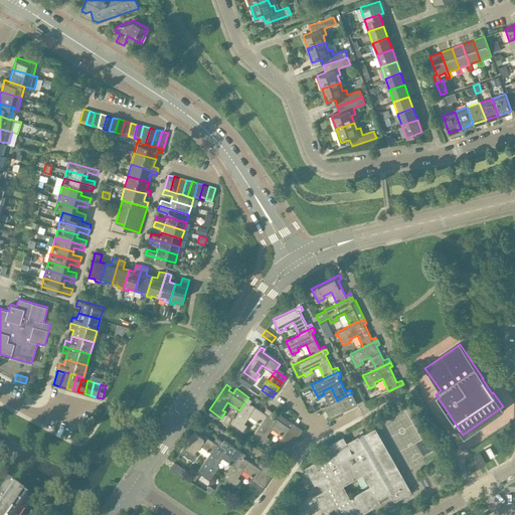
[(352,393),(346,395),(352,407),(357,404),(352,393)]
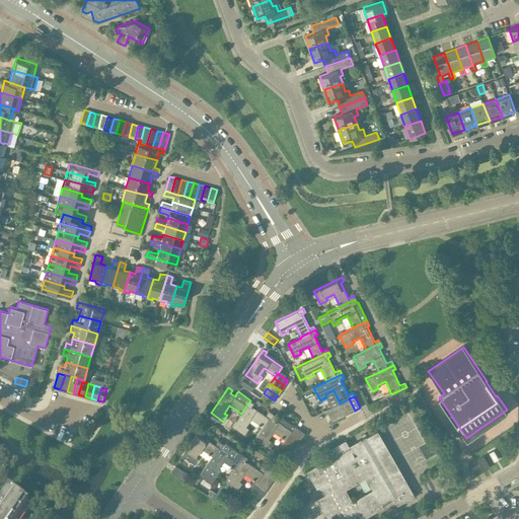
[(344,401),(349,413),(355,411),(349,398),(344,401)]
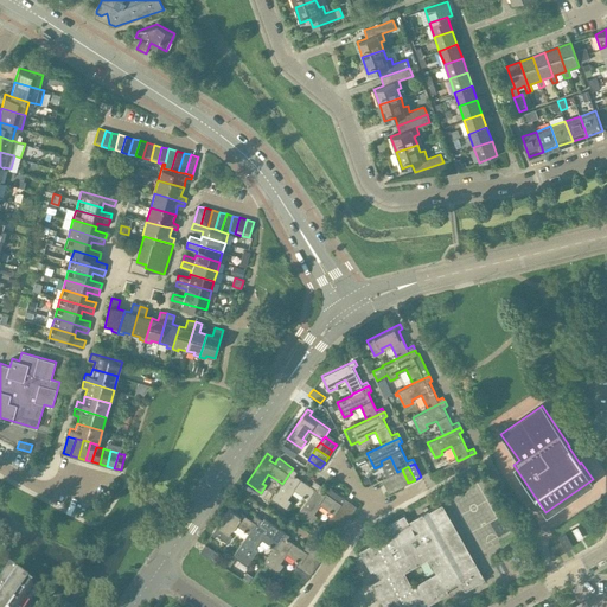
[(293,468),(282,484),(272,498),(286,508),(292,500),(288,498),(294,490),(307,498),(319,483),(314,480),(311,485),(295,474),(298,471),(293,468)]
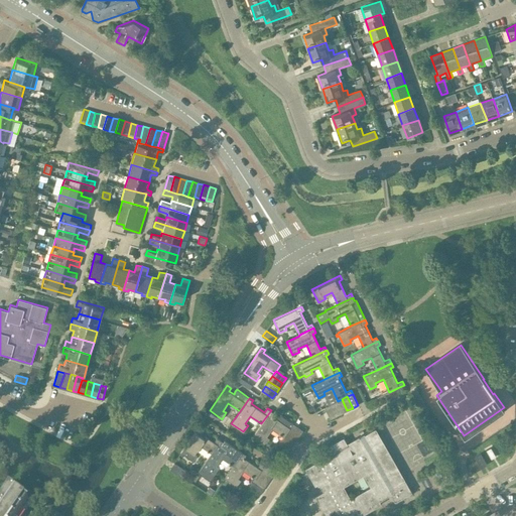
[(347,410),(342,399),(338,401),(336,402),(339,407),(342,413),(347,410)]
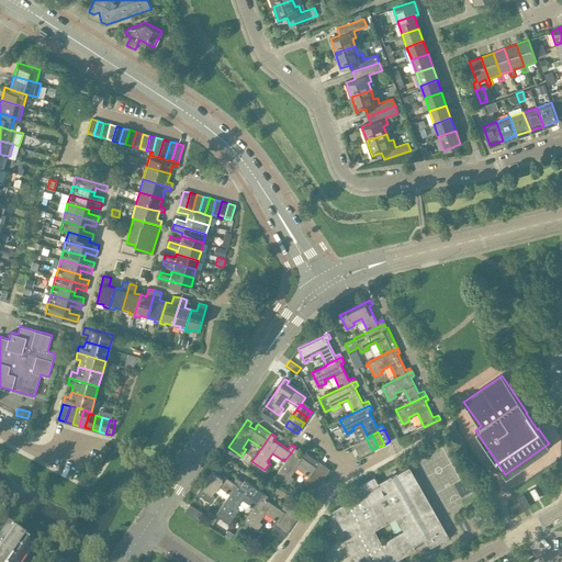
[(357,449),(369,444),(366,438),(353,444),(357,449)]
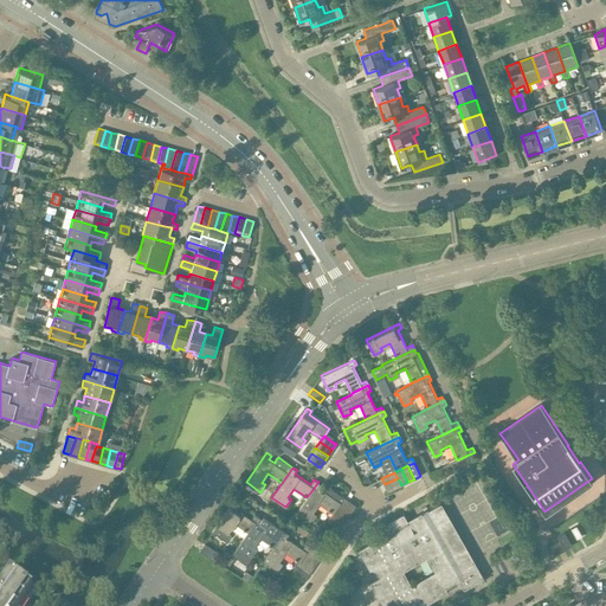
[(401,485),(398,478),(385,484),(388,491),(401,485)]
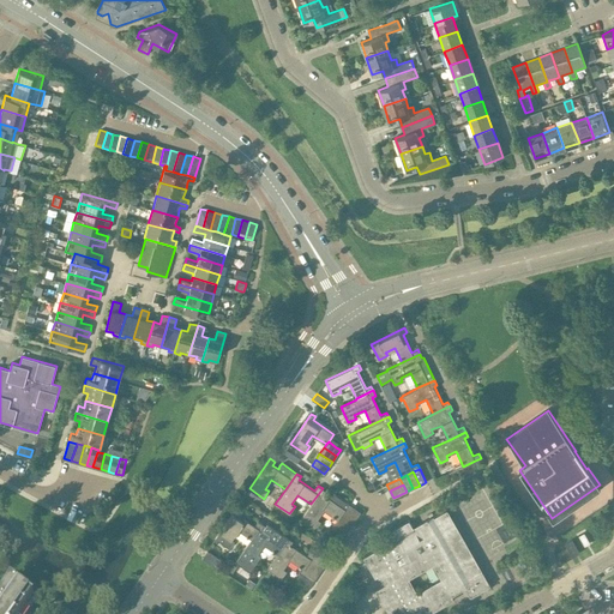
[(337,519),(341,516),(348,504),(333,493),(330,498),(324,494),(326,492),(323,488),(311,504),(301,518),(315,529),(320,521),(318,519),(324,510),(337,519)]
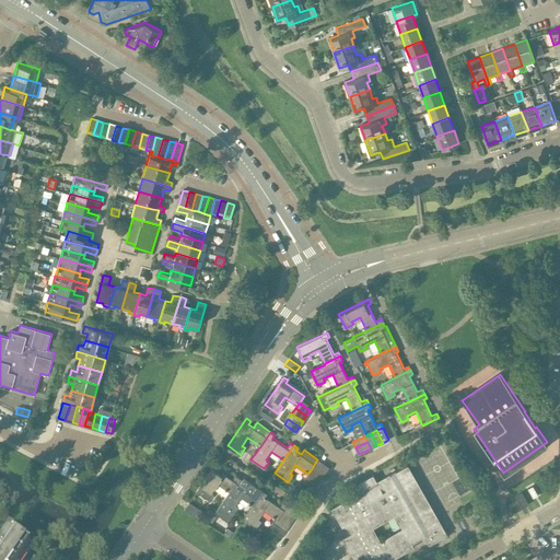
[(311,470),(315,474),(323,463),(317,459),(311,470)]
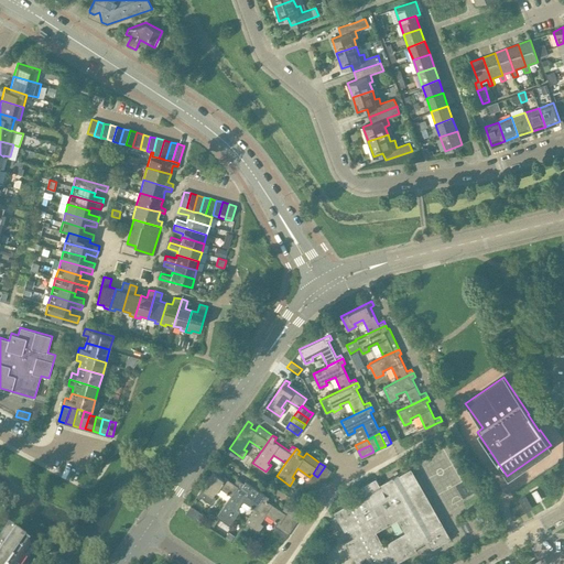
[(197,495),(210,503),(216,497),(213,495),(218,486),(230,495),(237,485),(241,480),(237,478),(234,483),(219,473),(221,469),(217,466),(197,495)]
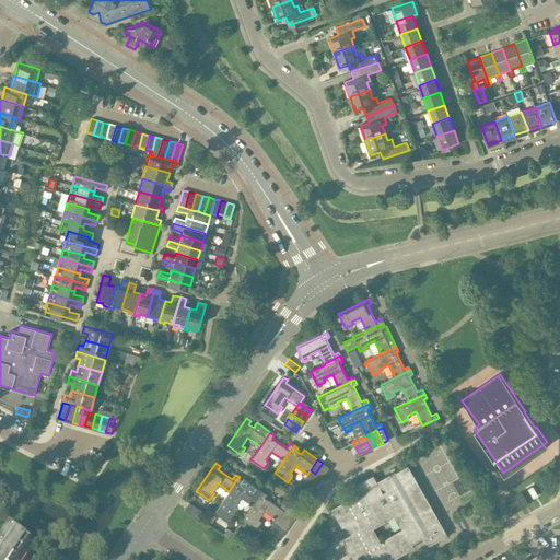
[(323,463),(315,474),(322,478),(329,467),(323,463)]
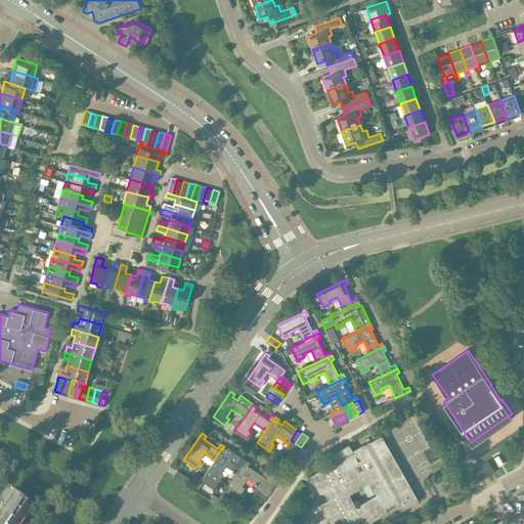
[(353,450),(349,443),(346,445),(336,451),(340,459),(310,475),(312,479),(320,492),(325,489),(331,497),(320,503),(332,523),(363,523),(387,511),(386,508),(397,501),(401,509),(418,499),(382,434),(378,436),(353,450)]
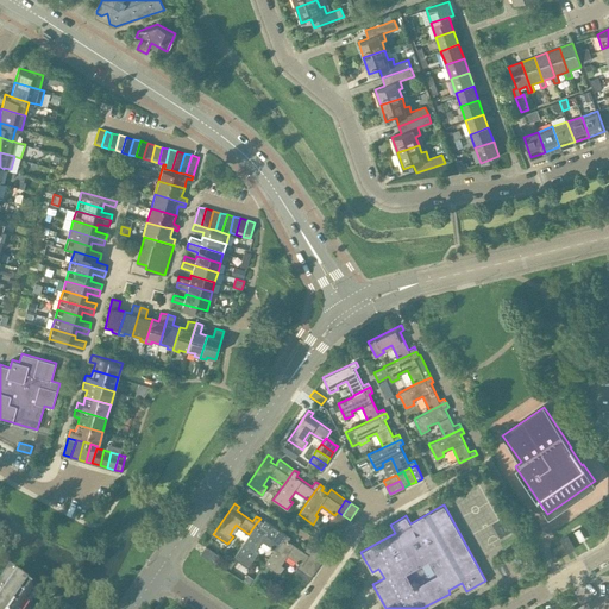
[(498,509),(502,516),(508,513),(503,506),(498,509)]
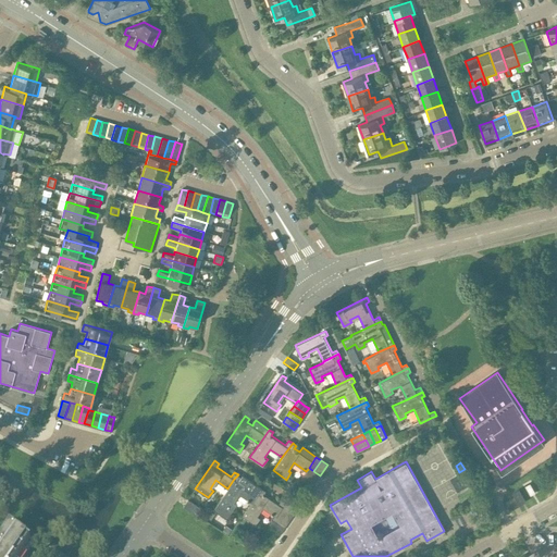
[(309,468),(306,471),(305,473),(316,481),(320,475),(313,471),(309,468)]
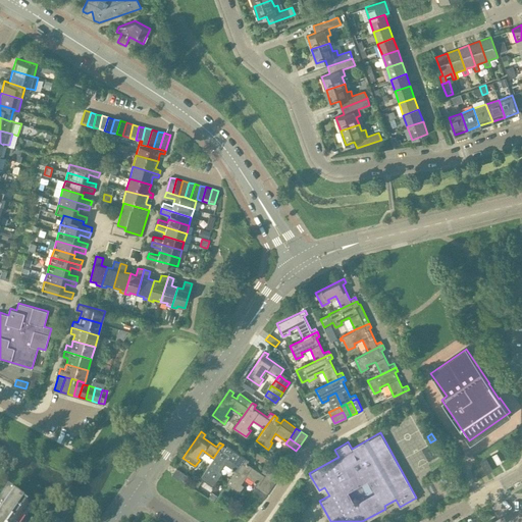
[(296,451),(285,444),(282,449),(293,456),(296,451)]
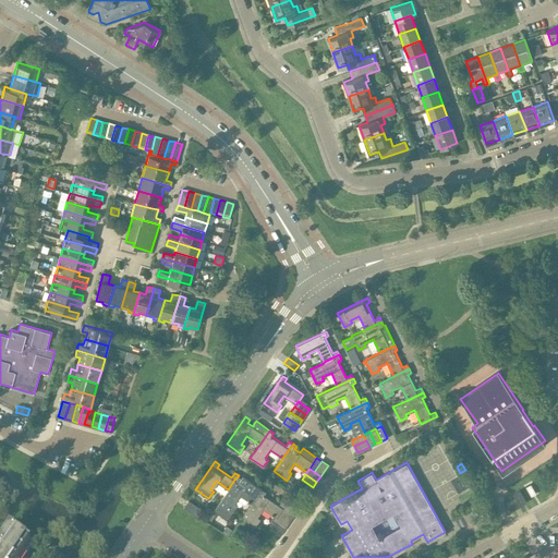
[(239,475),(234,480),(228,489),(214,510),(227,519),(237,505),(234,502),(240,495),(252,502),(258,494),(262,488),(243,475),(242,477),(239,475)]
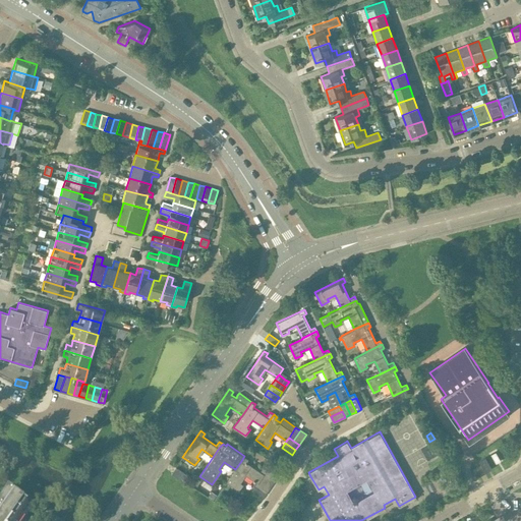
[(491,454),(496,463),(501,460),(496,452),(491,454)]
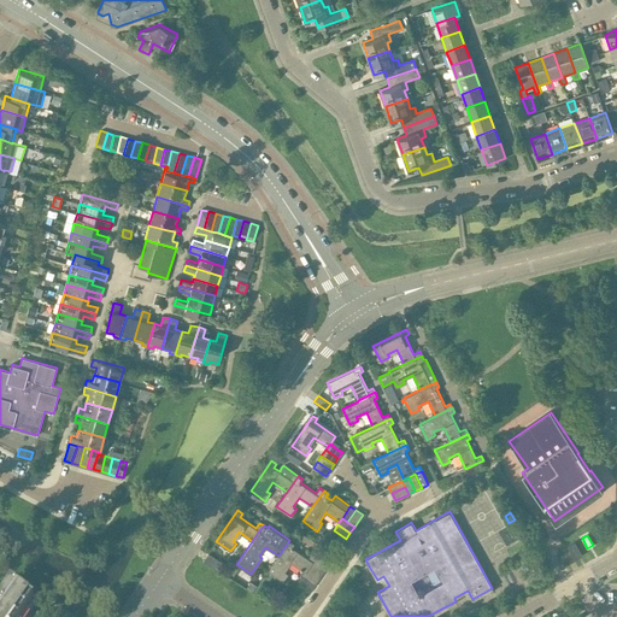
[(565,564),(569,563),(582,554),(575,542),(568,546),(570,551),(560,556),(565,564)]
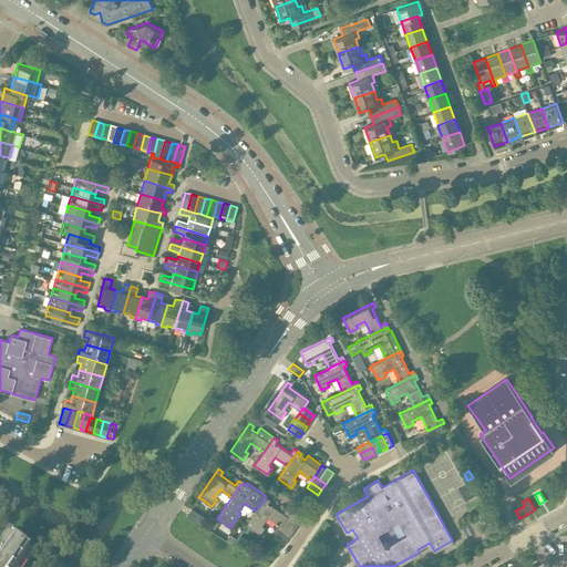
[(263,502),(256,511),(247,525),(248,525),(251,527),(260,534),(265,527),(263,525),(268,516),(280,525),(284,522),(287,516),(290,511),(287,507),(284,513),(268,502),(267,504),(263,502)]
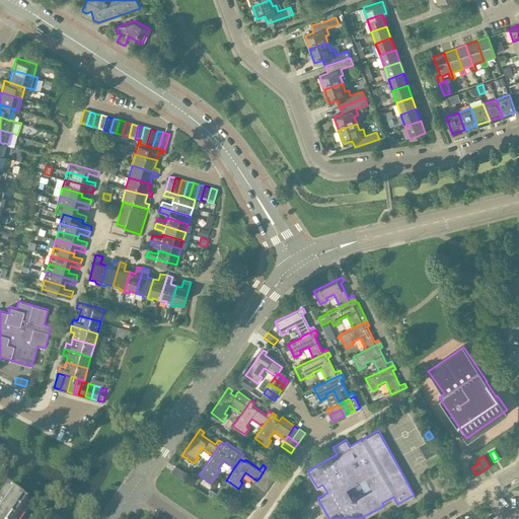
[(175,464),(170,471),(182,479),(187,472),(175,464)]
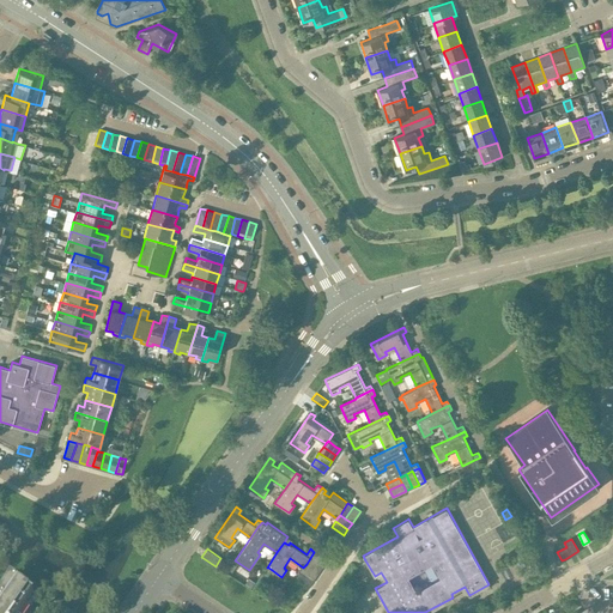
[(310,558),(322,566),(327,560),(314,552),(310,558)]
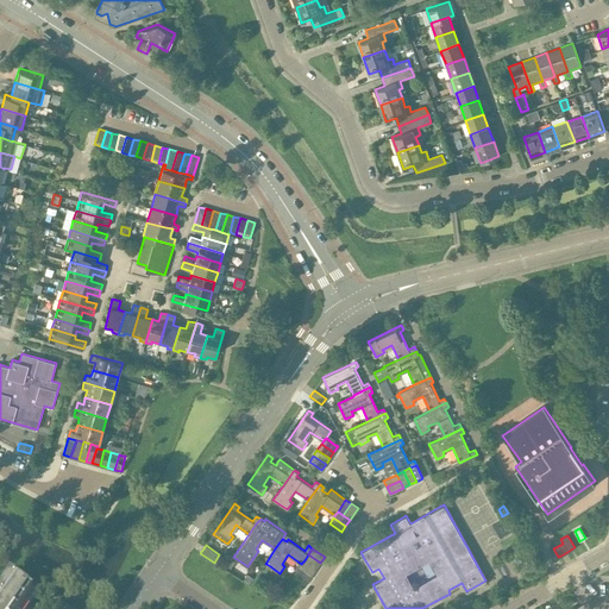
[(320,563),(308,554),(305,560),(316,569),(320,563)]
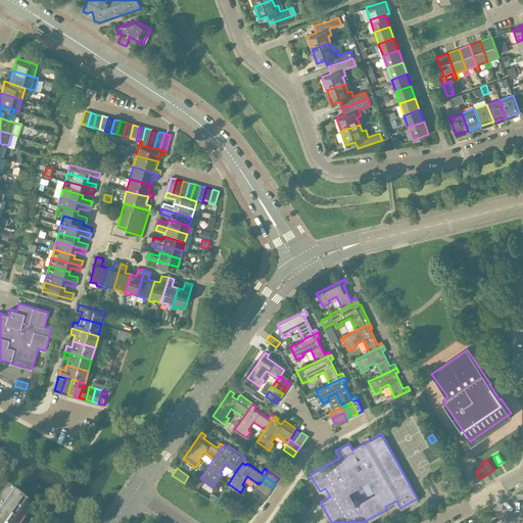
[(192,480),(189,485),(193,488),(197,483),(192,480)]
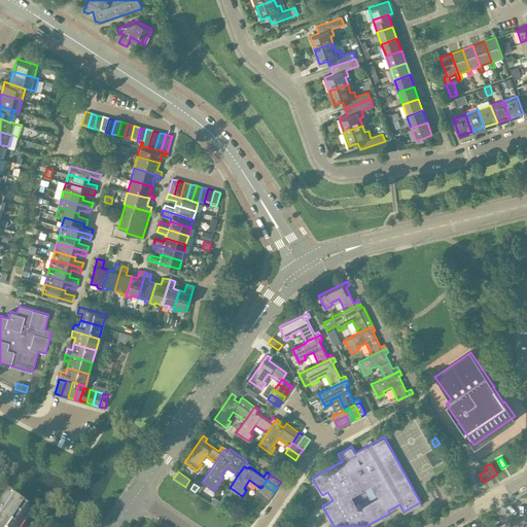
[(274,492),(264,485),(260,488),(259,490),(270,497),(274,492)]
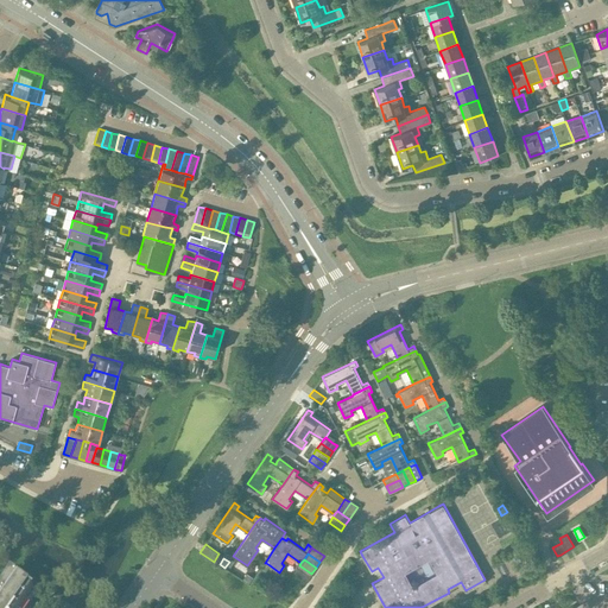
[(296,571),(308,580),(311,574),(299,565),(296,571)]
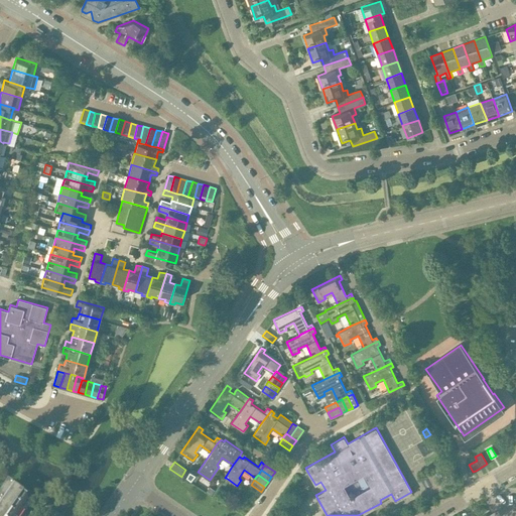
[(209,486),(207,491),(213,495),(216,490),(209,486)]
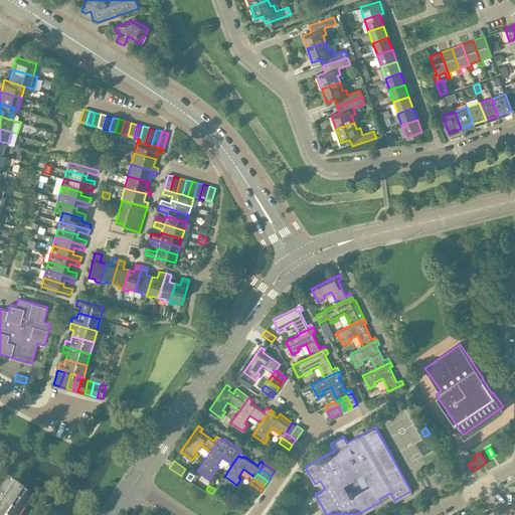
[(0,514),(17,514),(27,503),(28,502),(9,489),(8,490),(9,490),(0,502),(0,514)]
